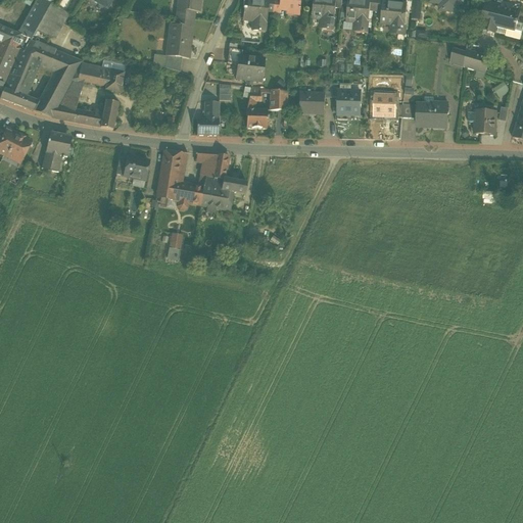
[(32,40),(50,5),(51,4),(42,0),(37,0),(18,35),(32,40)]
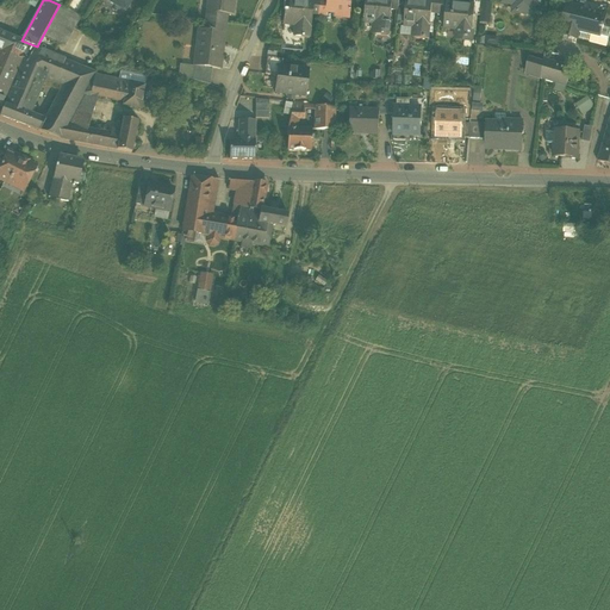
[(107,0),(124,10),(129,0),(107,0)]
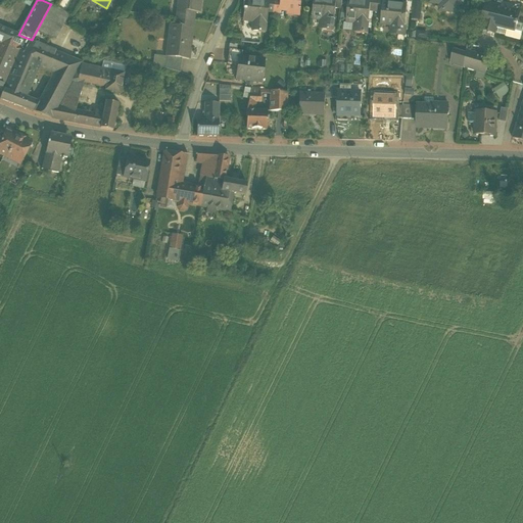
[(176,19),(192,21),(193,13),(198,13),(199,0),(180,0),(181,1),(178,1),(176,19)]
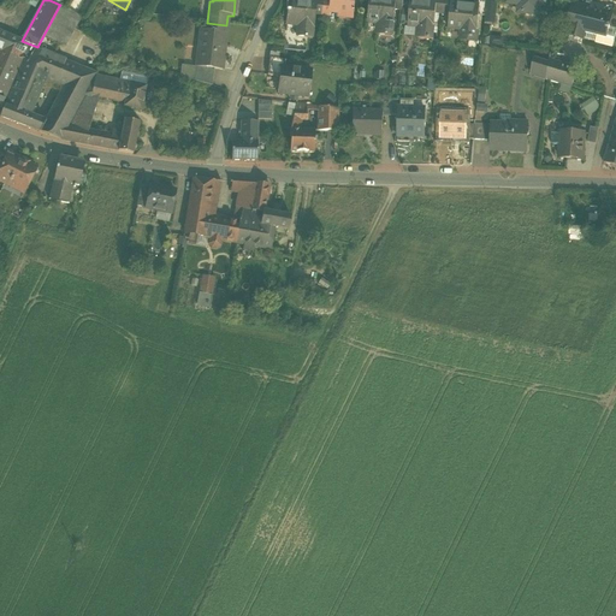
[(289,0),(288,0),(283,51),(304,53),(307,40),(311,40),(313,16),(314,0),(303,0),(304,1),(289,0)]
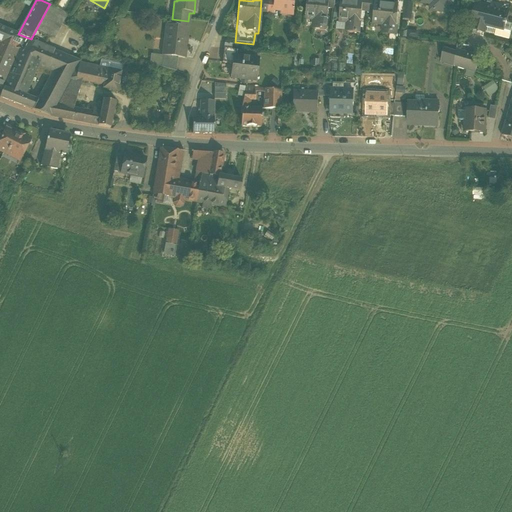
[(273,0),(273,8),(274,8),(281,9),(281,15),(294,16),(295,0),(273,0)]
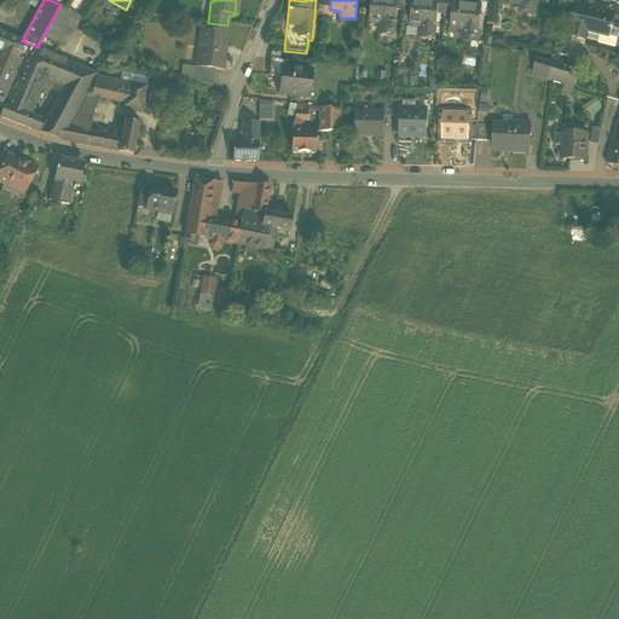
[(371,0),(370,22),(382,23),(381,38),(394,39),(397,11),(398,0),(371,0)]
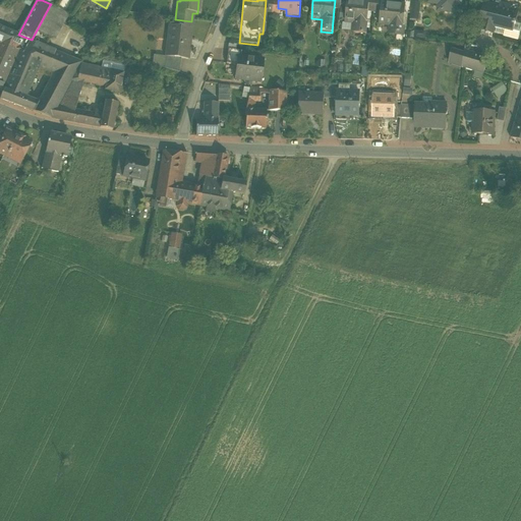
[(368,12),(368,0),(360,0),(360,2),(347,1),(345,21),(355,22),(354,34),(365,35),(368,12)]
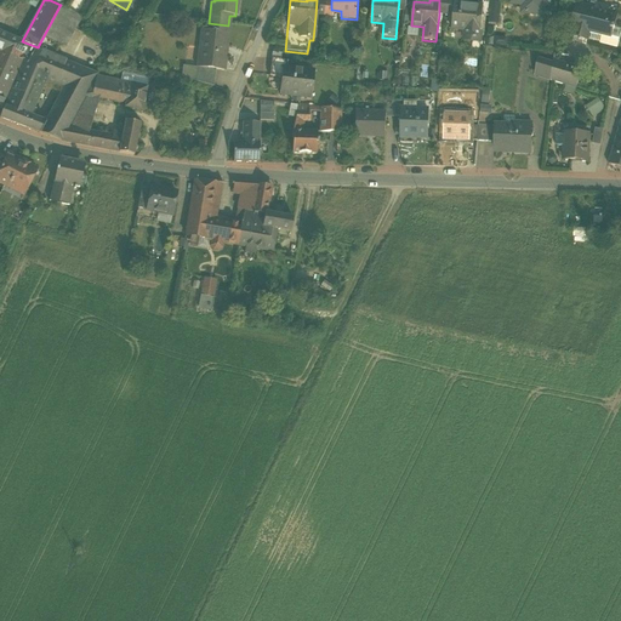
[(462,0),(456,0),(454,0),(454,16),(453,30),(466,32),(465,40),(480,41),(483,17),(484,7),(482,7),(461,6),(462,0)]
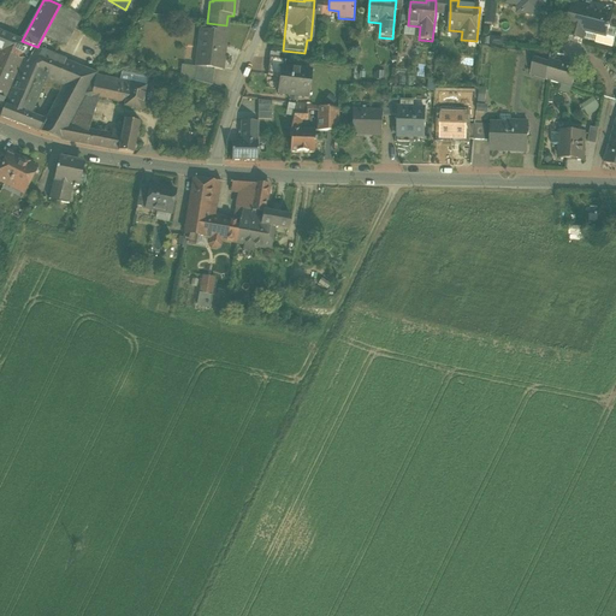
[(540,0),(505,0),(505,5),(519,6),(517,16),(540,17),(540,0)]
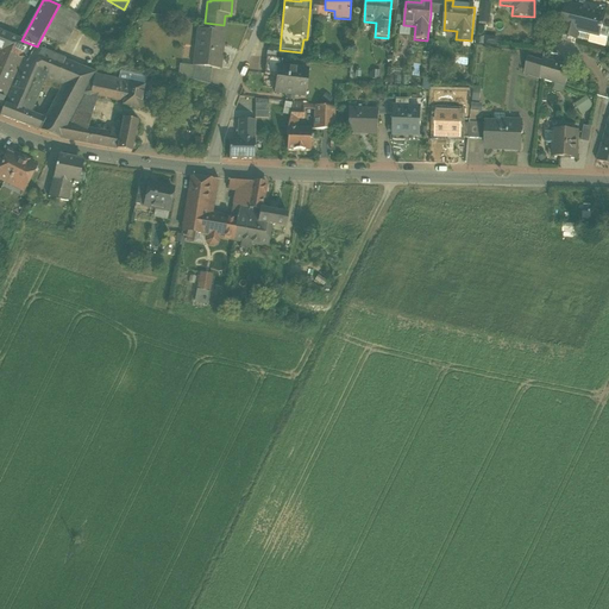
[(490,5),(482,4),(481,18),(479,25),(488,26),(490,5)]
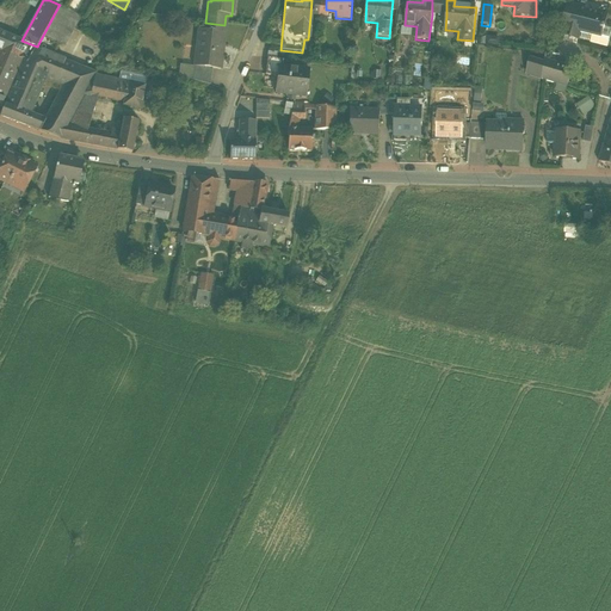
[(36,49),(51,56),(57,45),(62,49),(80,18),(59,6),(37,47),(36,49)]
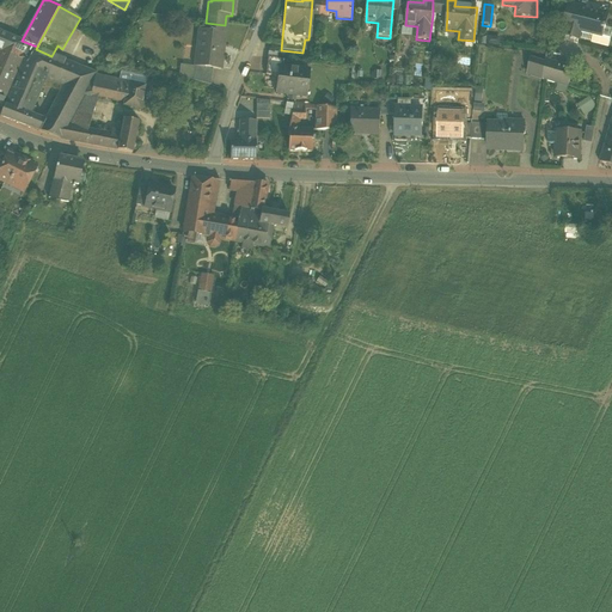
[(587,11),(569,6),(563,30),(567,30),(564,36),(609,48),(611,32),(611,29),(604,28),(607,16),(597,13),(598,11),(597,8),(591,6),(588,8),(587,11)]
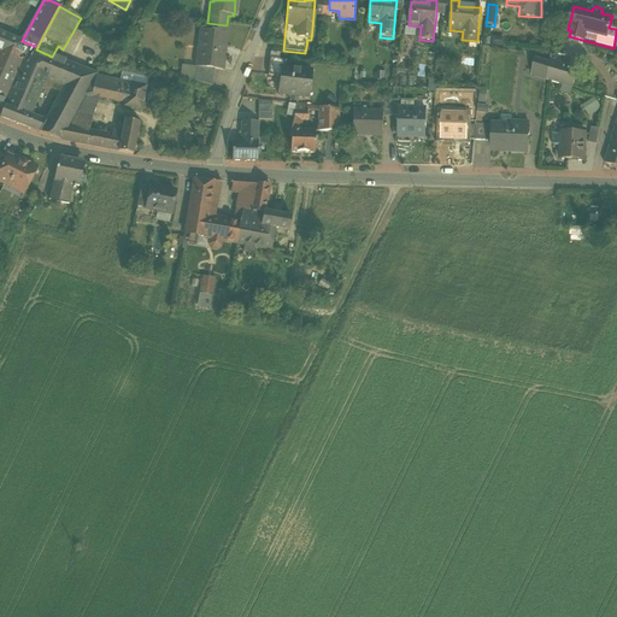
[(213,71),(222,72),(227,34),(225,34),(227,25),(207,23),(206,31),(200,31),(198,52),(201,52),(199,69),(213,71)]
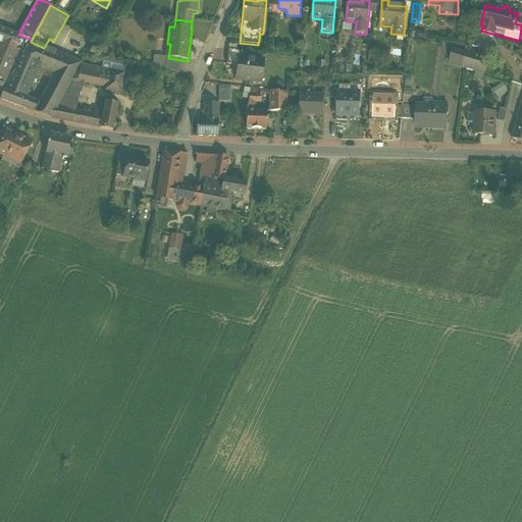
[(0,96),(19,51),(24,53),(31,42),(32,40),(18,35),(0,27),(0,96)]
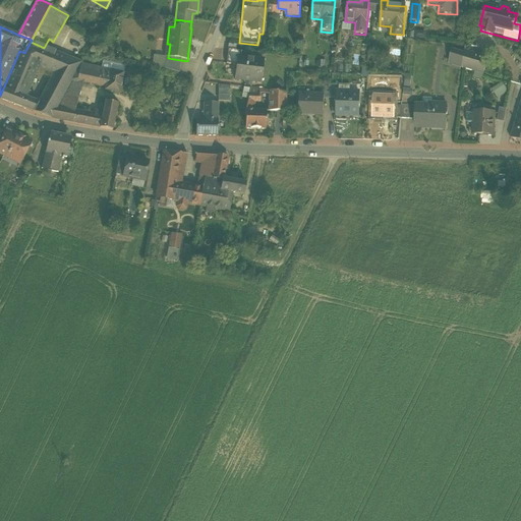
[(19,51),(0,96),(0,100),(51,119),(67,89),(80,64),(81,63),(44,48),(31,42),(24,53),(19,51)]
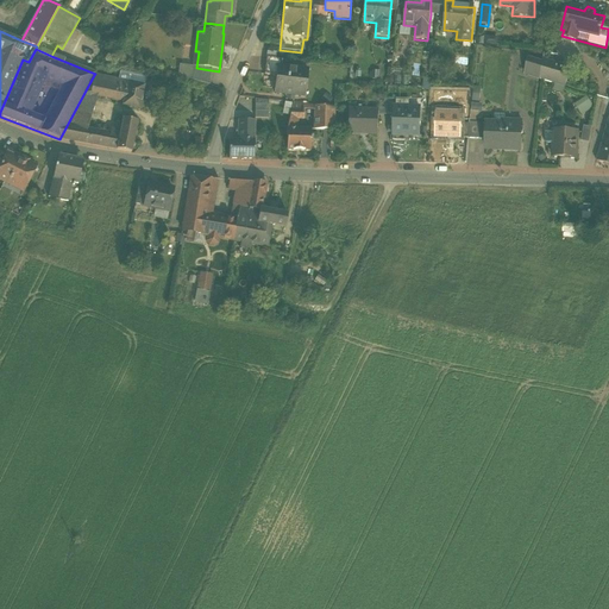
[(545,60),(545,54),(544,54),(542,63),(540,81),(565,88),(571,68),(545,60)]
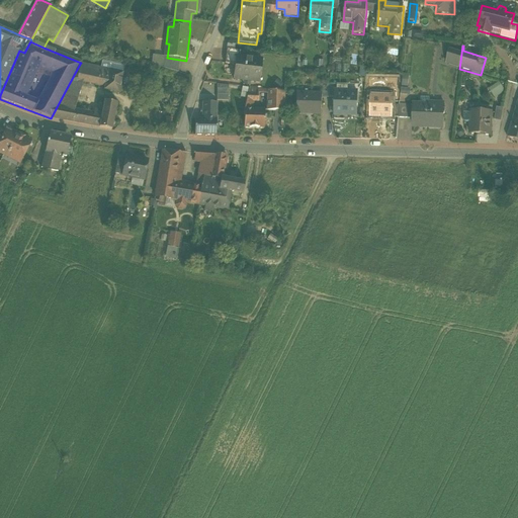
[(236,58),(239,58),(240,52),(234,52),(226,51),(225,65),(234,66),(236,58)]
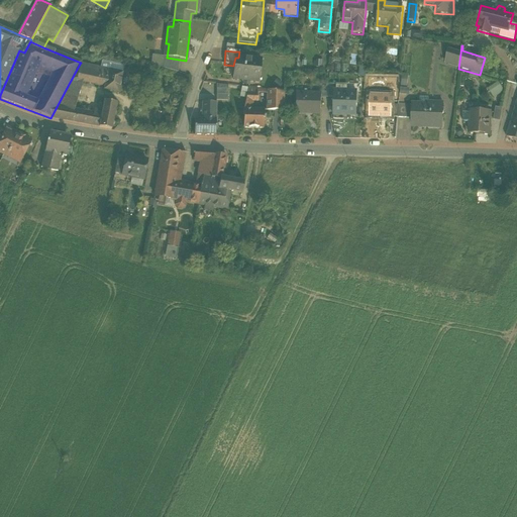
[(458,69),(460,54),(447,52),(444,65),(458,69)]
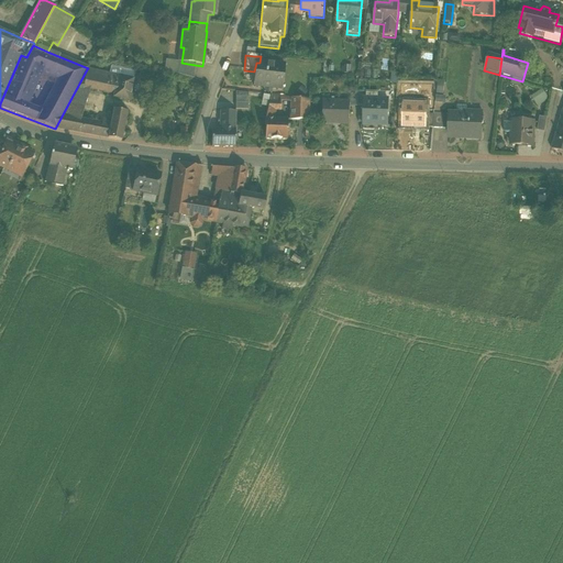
[(192,80),(195,65),(181,63),(179,63),(178,65),(166,64),(165,72),(192,80)]
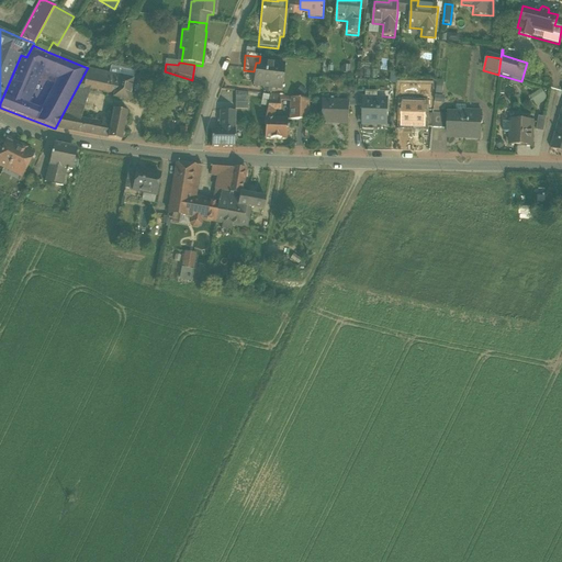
[(259,63),(256,63),(254,71),(253,87),(281,91),(284,66),(259,63)]
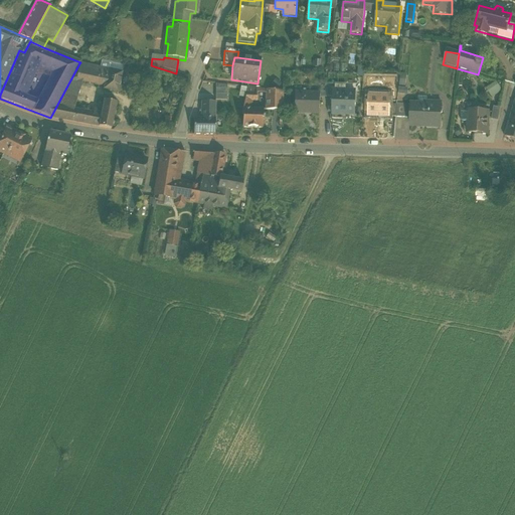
[(104,91),(118,94),(123,65),(110,63),(108,70),(79,63),(66,88),(80,91),(83,82),(104,87),(104,91)]
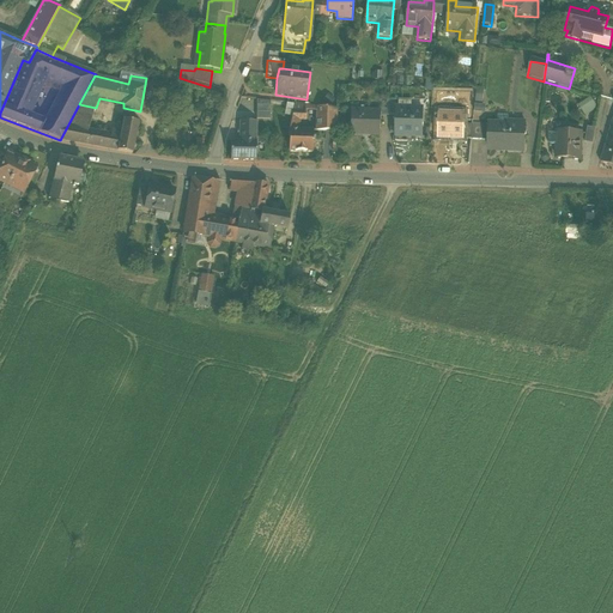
[(486,96),(472,95),(471,104),(477,105),(475,113),(484,114),(486,96)]
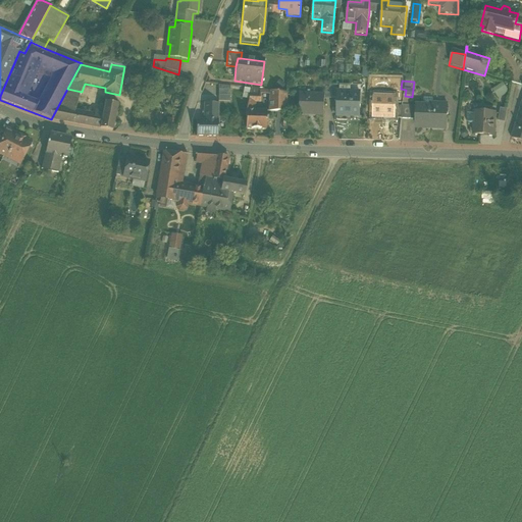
[(492,91),(500,99),(510,92),(503,83),(492,91)]
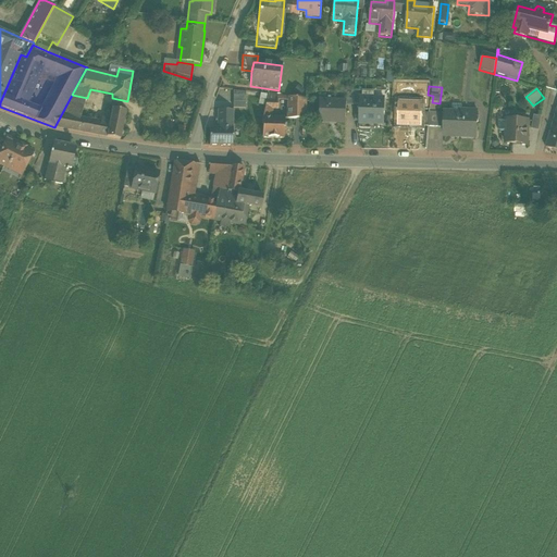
[(354,106),(355,93),(346,91),(345,102),(346,102),(346,106),(354,106)]
